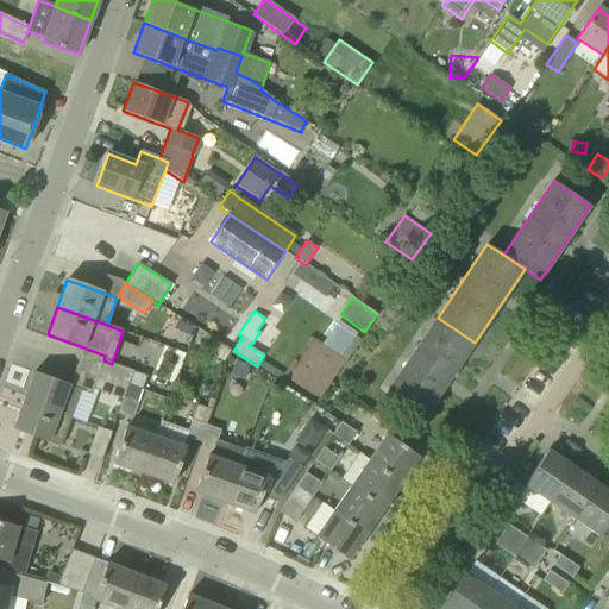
[(438,318),(388,390),(425,415),(475,343),(438,318)]
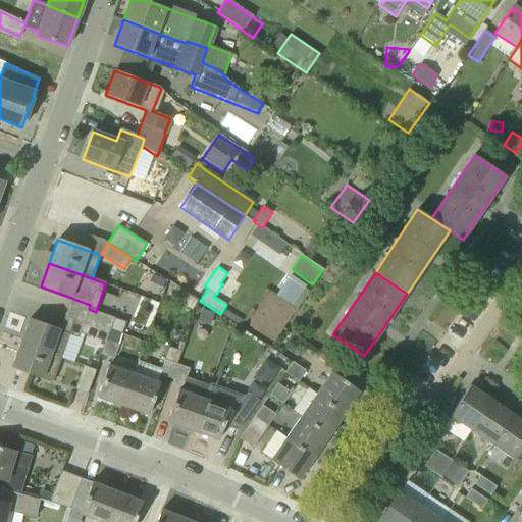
[(159,296),(165,279),(153,274),(146,290),(159,296)]
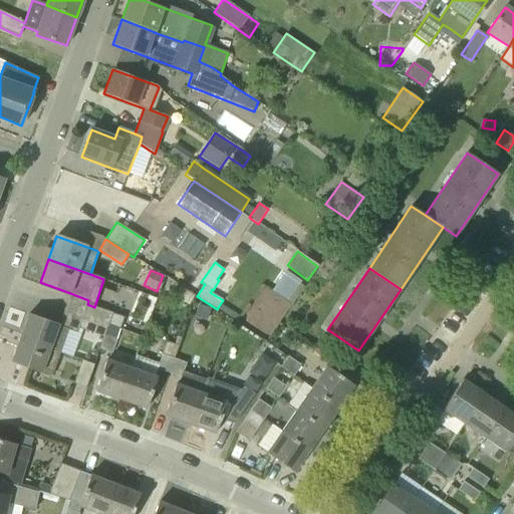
[(301,281),(286,271),(271,291),(286,301),(301,281)]
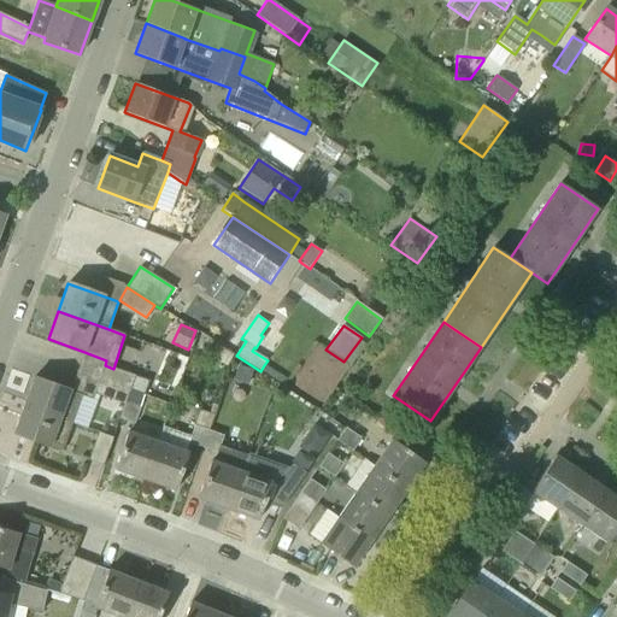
[(99,380),(129,391),(144,395),(150,381),(135,376),(113,369),(105,365),(99,380)]
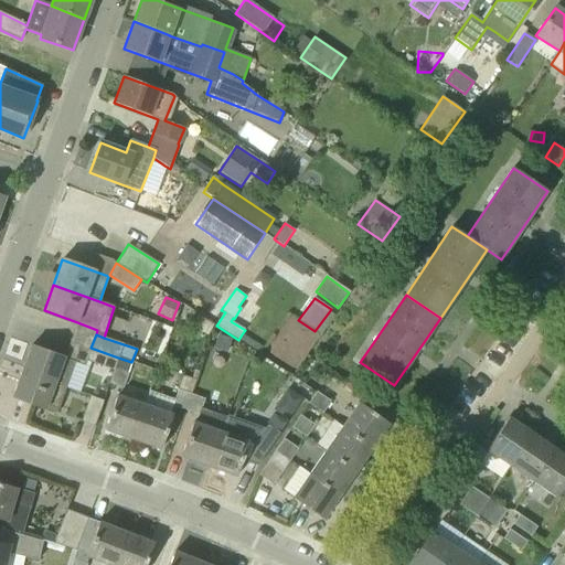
[(231,339),(217,334),(213,348),(226,352),(231,339)]
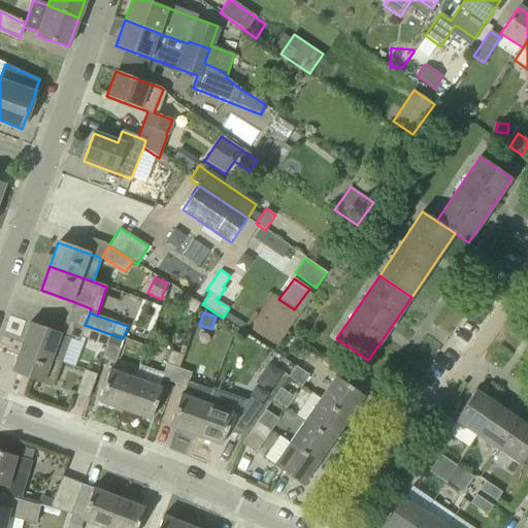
[(62,362),(70,338),(60,334),(29,324),(21,348),(62,362)]
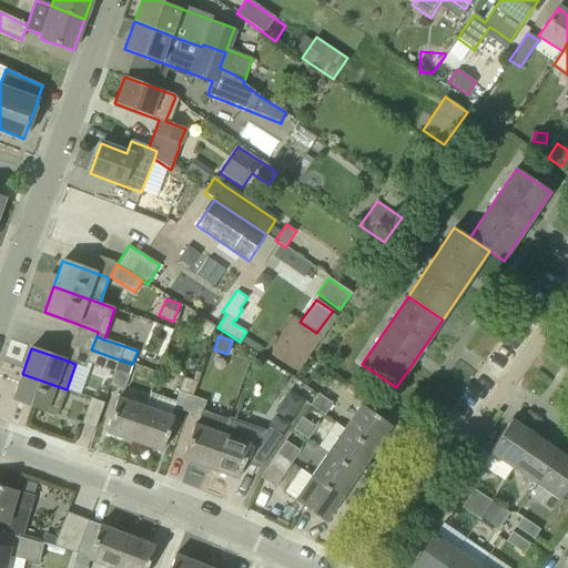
[(114,373),(119,359),(91,350),(87,363),(114,373)]
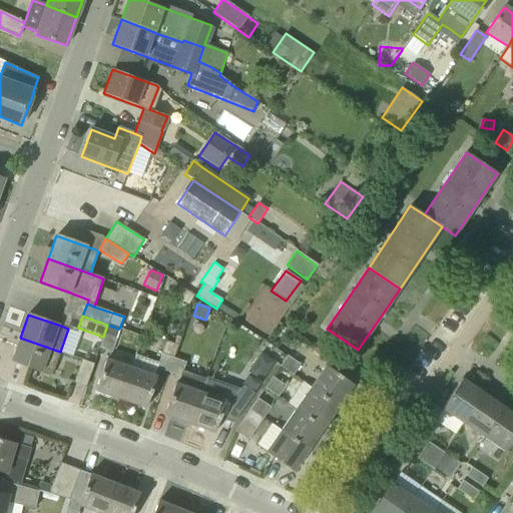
[(119,329),(107,325),(103,337),(101,344),(99,348),(110,352),(111,353),(113,348),(116,338),(119,329)]
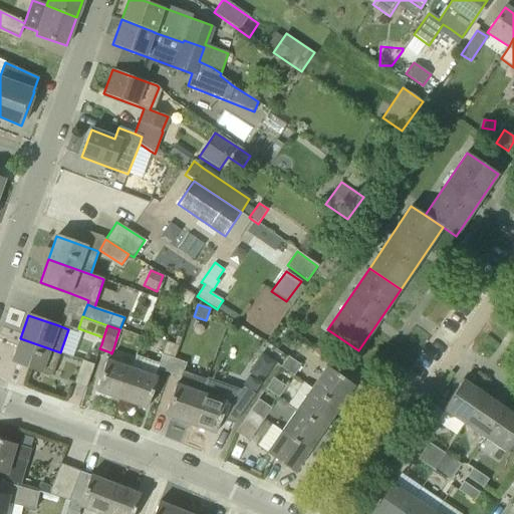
[(52,375),(60,352),(20,338),(11,361),(52,375)]
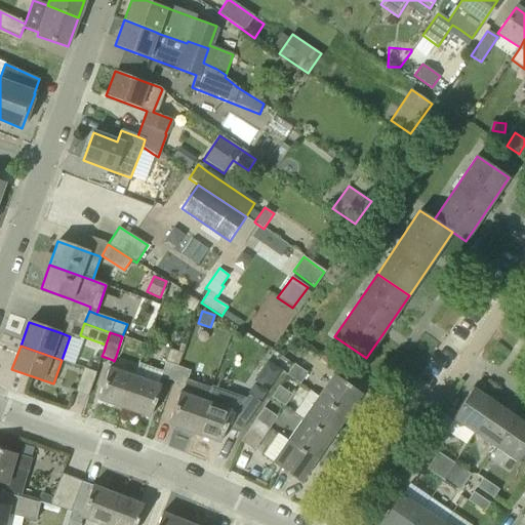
[(138,363),(116,356),(114,361),(113,360),(110,368),(109,367),(97,400),(123,409),(138,363)]
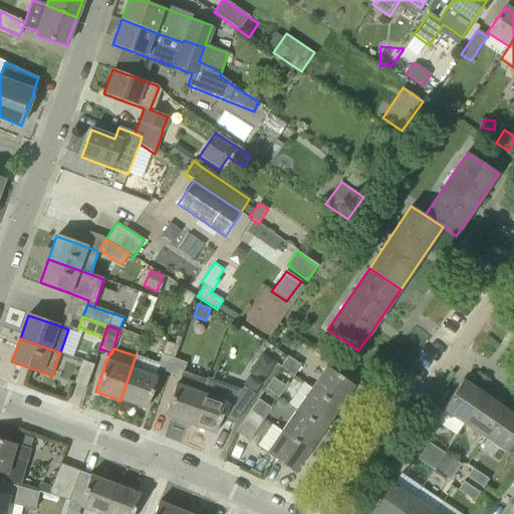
[(155,376),(158,369),(169,373),(174,358),(162,354),(159,362),(136,354),(136,355),(120,401),(146,409),(157,377),(155,376)]
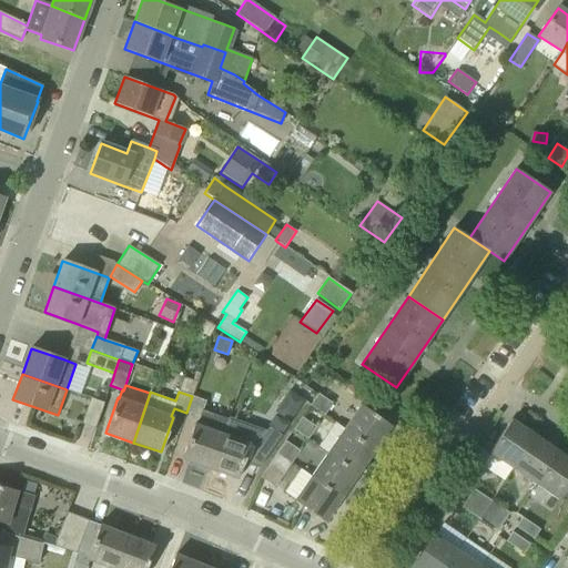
[(291,422),(303,402),(288,392),(275,413),(291,422)]
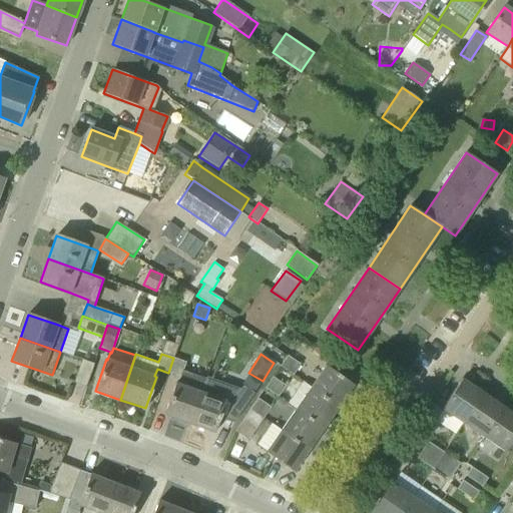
[(292,375),(300,364),(287,355),(280,366),(292,375)]
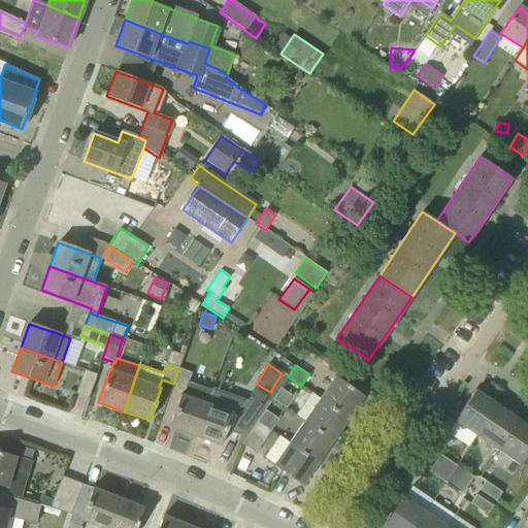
[(188,382),(191,373),(178,368),(173,384),(186,388),(188,382)]
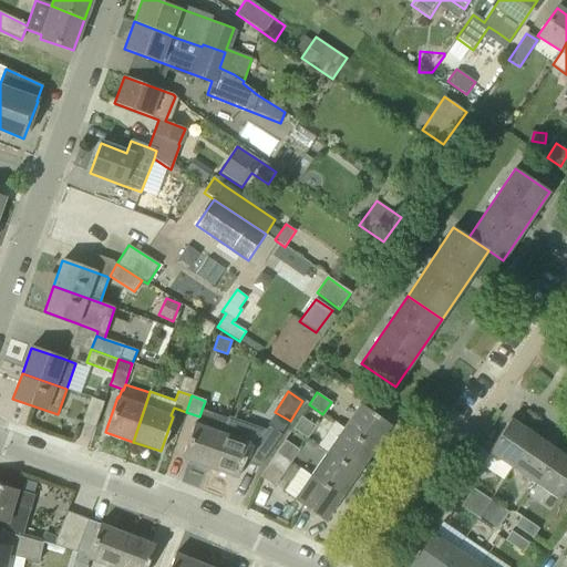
[(94,428),(104,402),(90,398),(81,423),(94,428)]
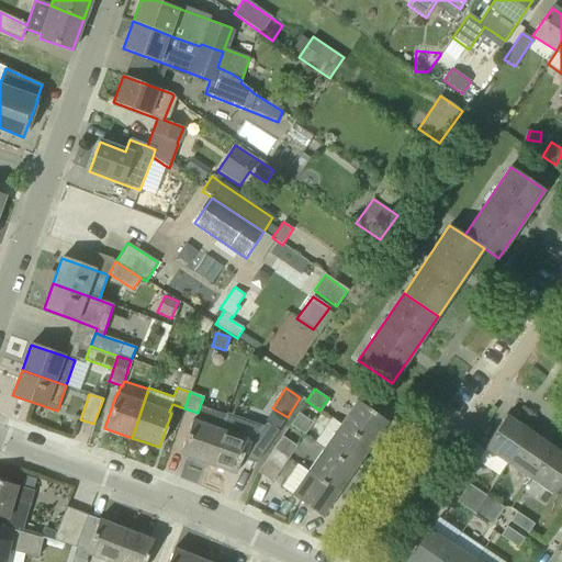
[(388,423),(357,401),(339,425),(371,447),(388,423)]
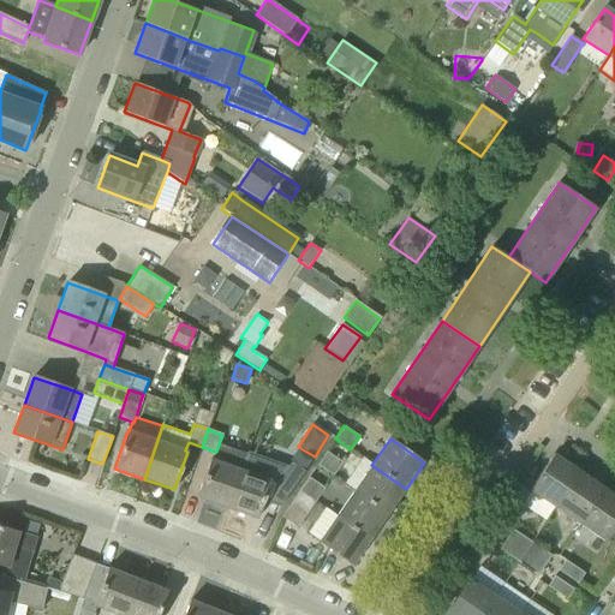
[(333,476),(342,464),(327,453),(317,465),(333,476)]
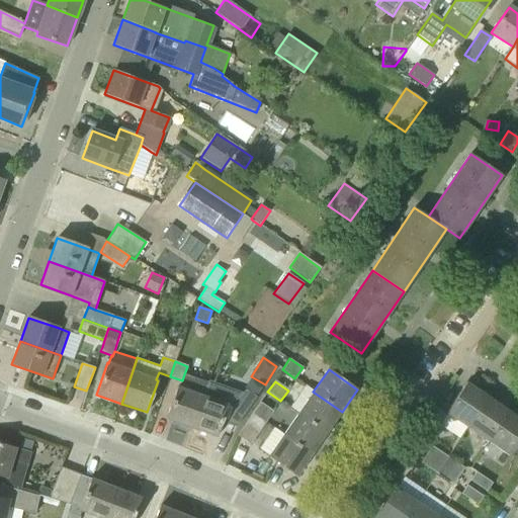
[(236,427),(257,397),(246,390),(242,395),(207,382),(202,397),(191,428),(217,437),(222,422),(235,426),(236,427)]
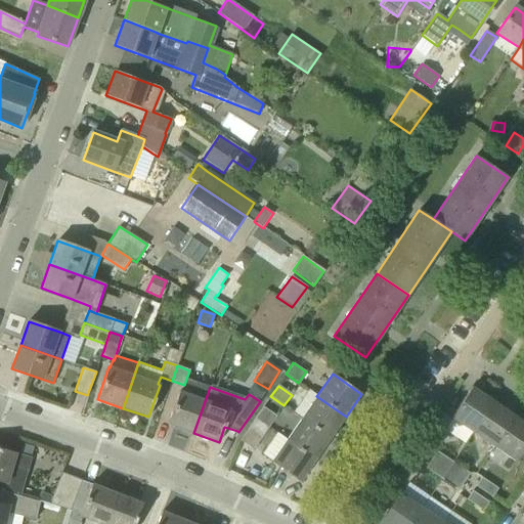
[(473,433),(493,402),(472,388),(451,418),(473,433)]
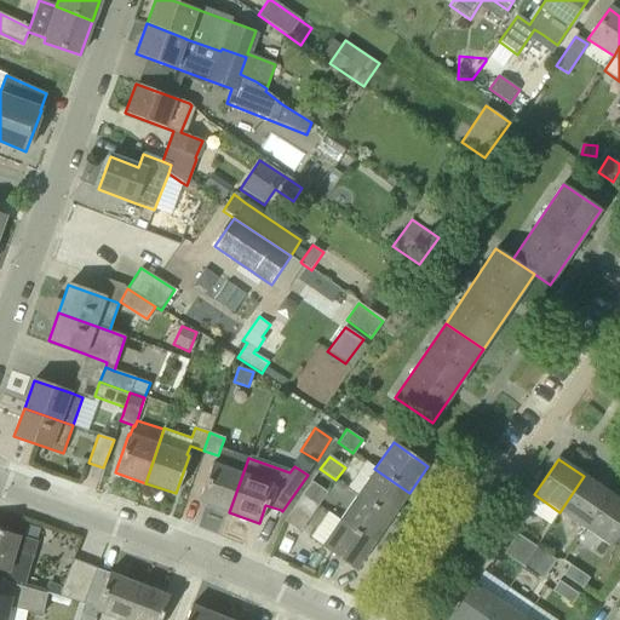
[(229,512),(242,475),(214,465),(212,464),(199,501),(229,512)]
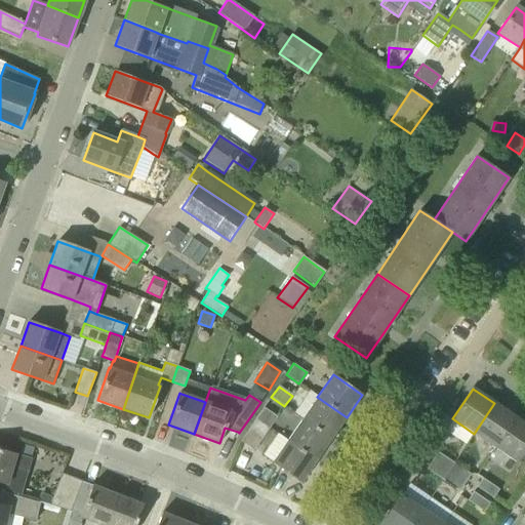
[(347,417),(317,397),(301,418),(331,439),(347,417)]
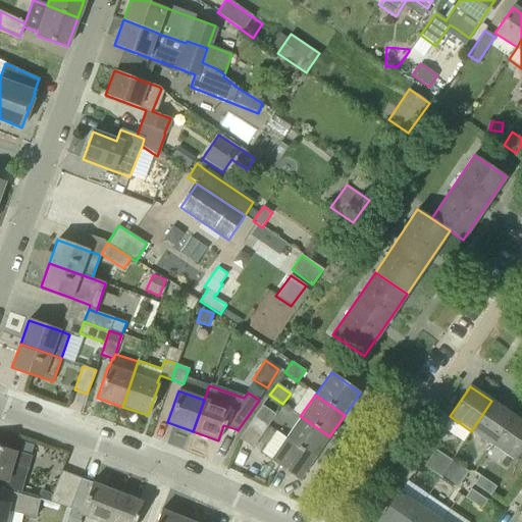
[(492,446),(513,415),(491,401),(471,431),(492,446)]
